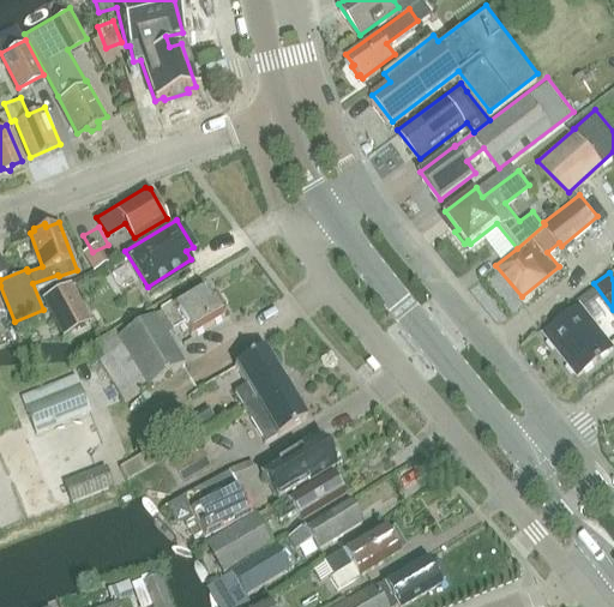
[(222,295),(215,295),(212,293),(204,281),(161,307),(173,325),(182,319),(190,331),(224,311),(223,308),(226,302),(222,295)]
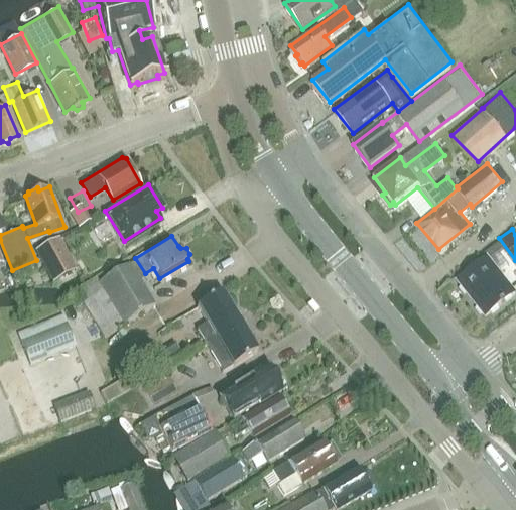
[(485,312),(515,289),(487,254),(458,278),(485,312)]
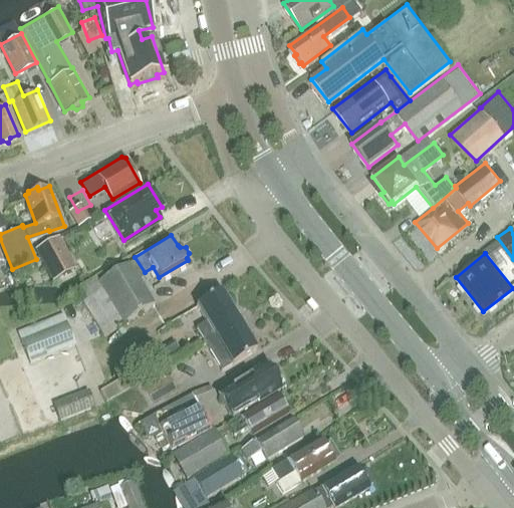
[(129,260),(98,279),(94,273),(74,285),(103,332),(123,320),(155,301),(129,260)]
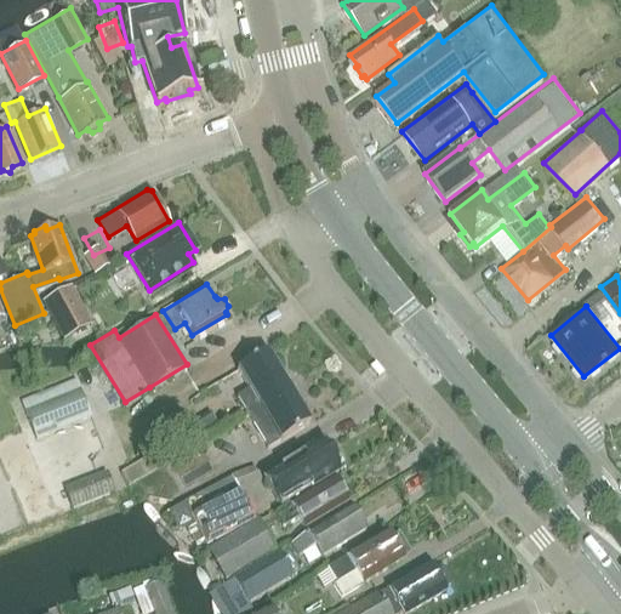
[(258,401),(288,384),(267,347),(237,365),(249,385),(237,392),(246,408),(258,401)]
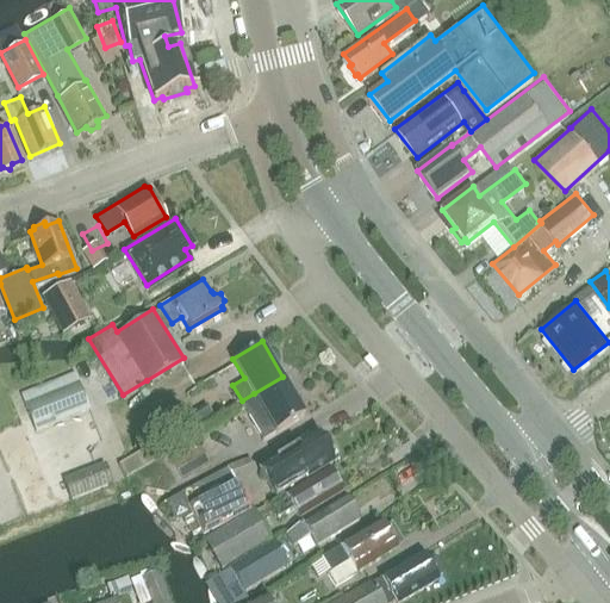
[(304,412),(282,377),(254,393),(242,401),(262,436),(304,412)]
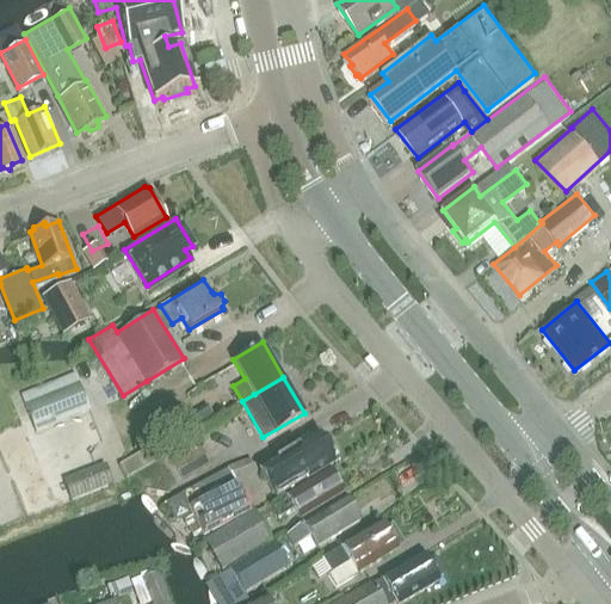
[(35,427),(88,406),(79,378),(24,400),(35,427)]
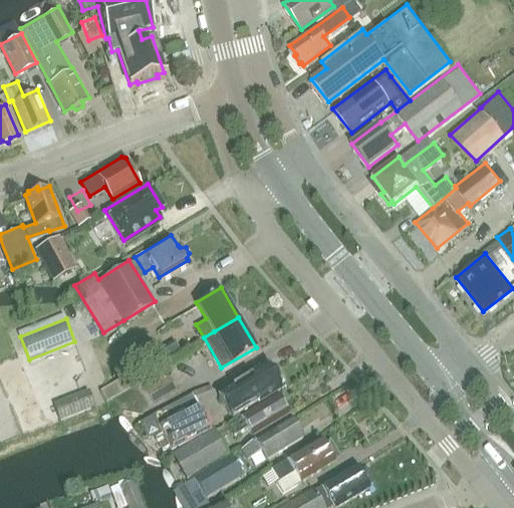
[(175,386),(162,364),(139,377),(153,400),(175,386)]
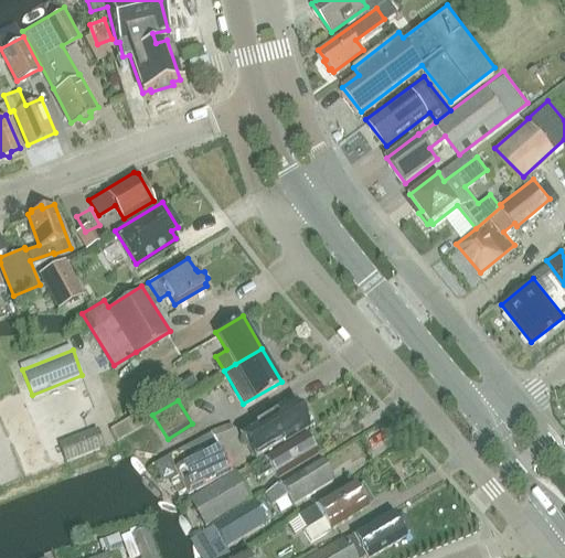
[(292,400),(240,431),(255,457),(308,425),(307,422),(310,420),(310,417),(305,407),(301,407),(298,408),(292,400)]
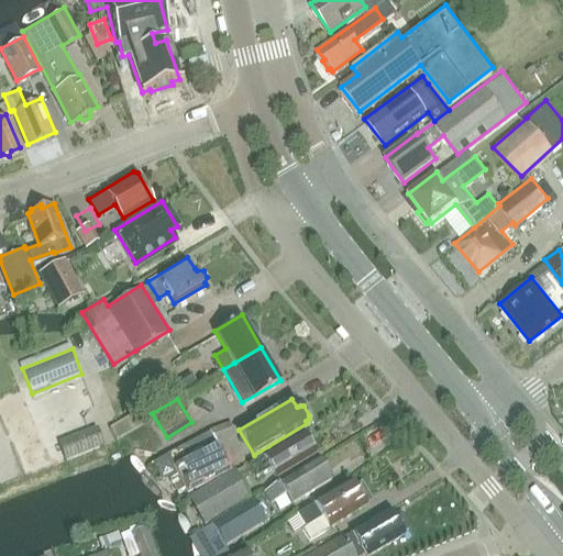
[(96,422),(58,437),(66,455),(103,440),(96,422)]
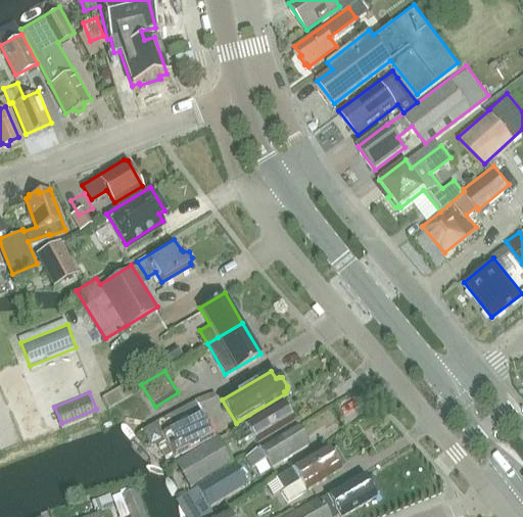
[(215,433),(201,410),(194,398),(155,420),(174,455),(215,433)]
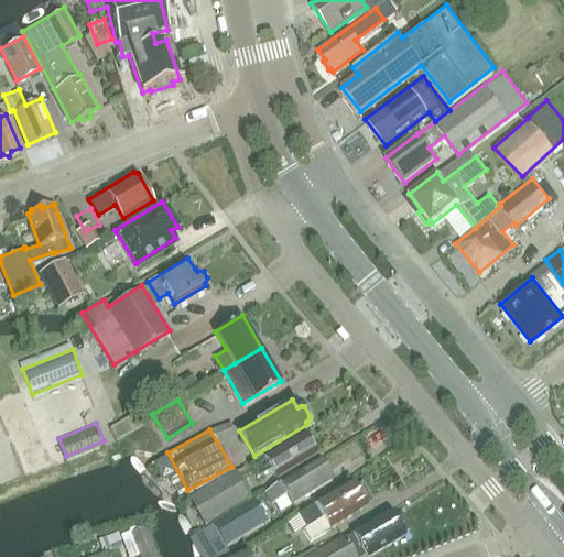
[(277,474),(315,451),(303,429),(250,461),(258,473),(271,466),(277,474)]
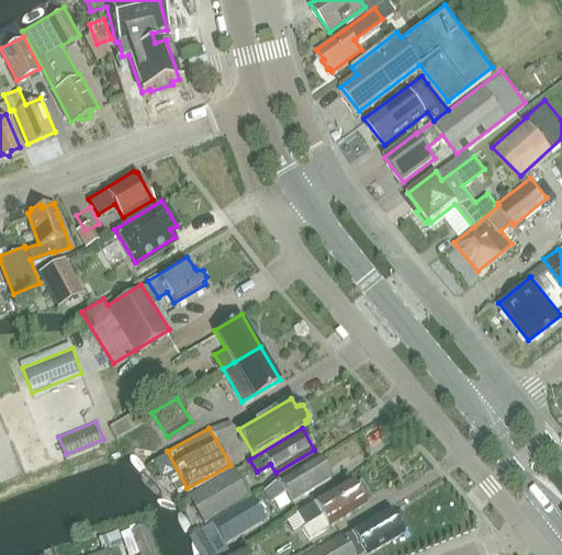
[(291,499),(330,475),(317,453),(272,480),(281,494),(285,490),(291,499)]
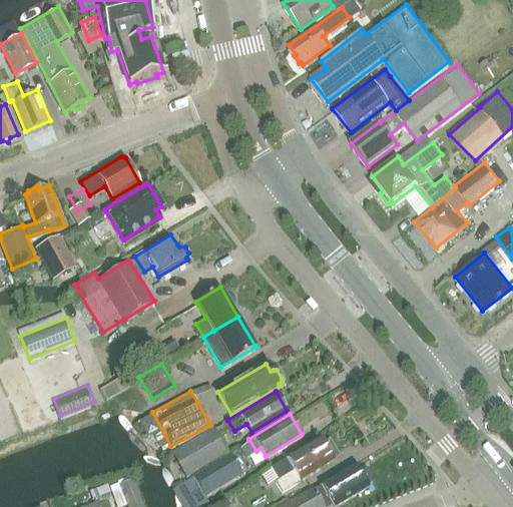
[(186,474),(227,450),(212,426),(171,450),(186,474)]
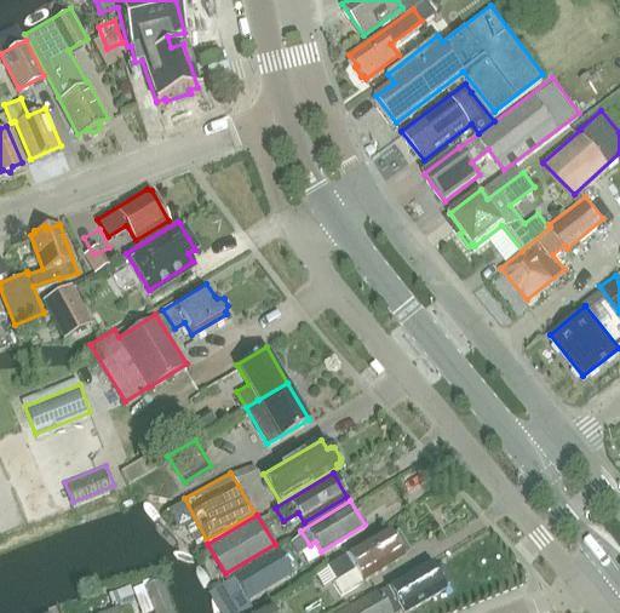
[(386,526),(327,562),(336,577),(333,578),(340,591),(363,579),(362,578),(403,553),(400,546),(406,542),(399,528),(391,533),(386,526)]
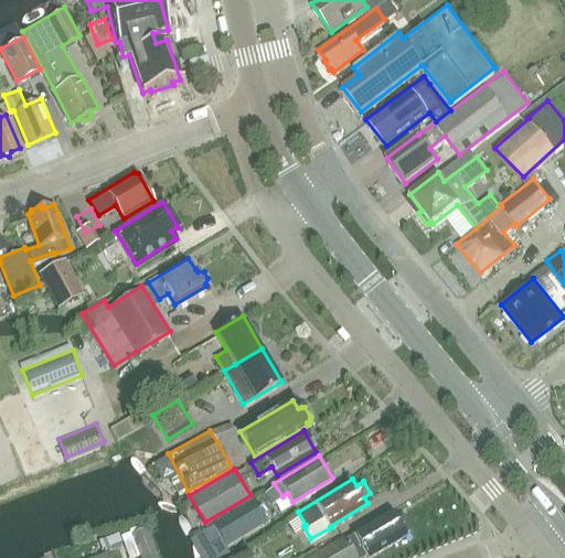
[(253,496),(211,522),(225,544),(267,518),(253,496)]
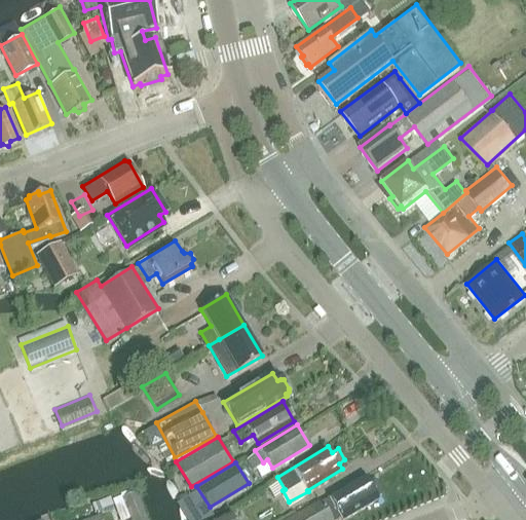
[(363,474),(328,494),(329,494),(321,499),(320,497),(279,519),(332,519),(333,519),(341,515),(342,517),(377,496),(375,494),(380,491),(381,487),(375,478),(372,477),(367,480),(363,474)]
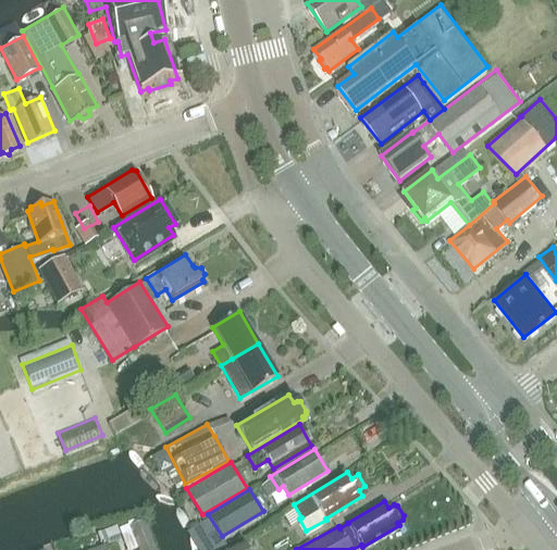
[(155,549),(143,517),(128,522),(138,549),(155,549)]
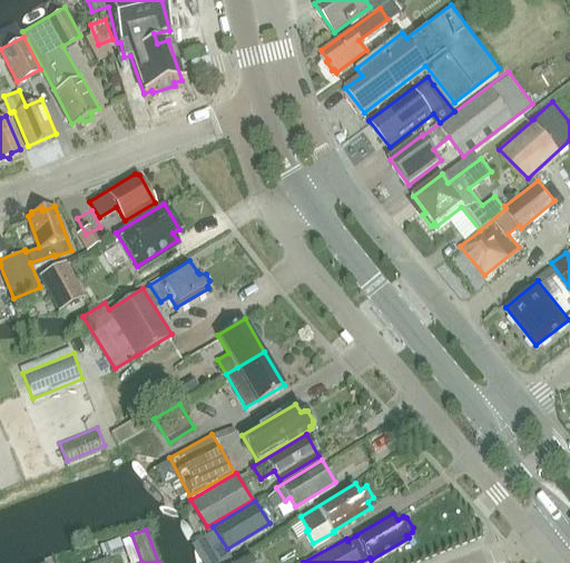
[(111,562),(102,541),(88,546),(91,553),(67,562),(111,562)]
